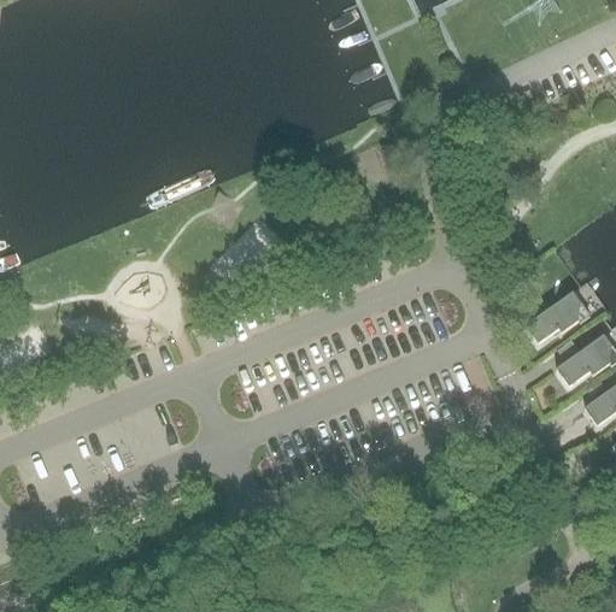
[(561,331),(588,312),(580,300),(579,301),(573,293),(549,311),(547,309),(524,325),(538,342),(558,328),(561,331)]
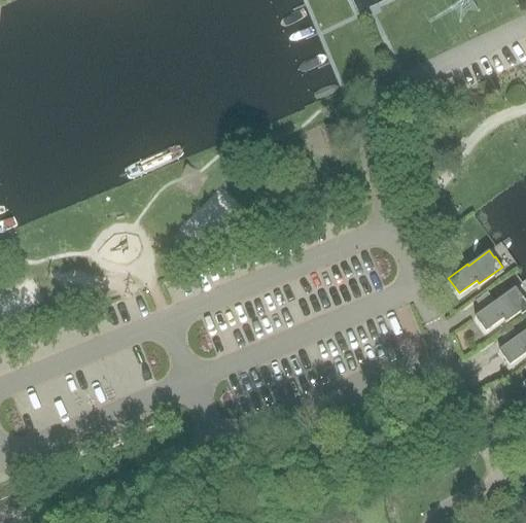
[(461,252),(450,260),(455,268),(466,259),(461,252)]
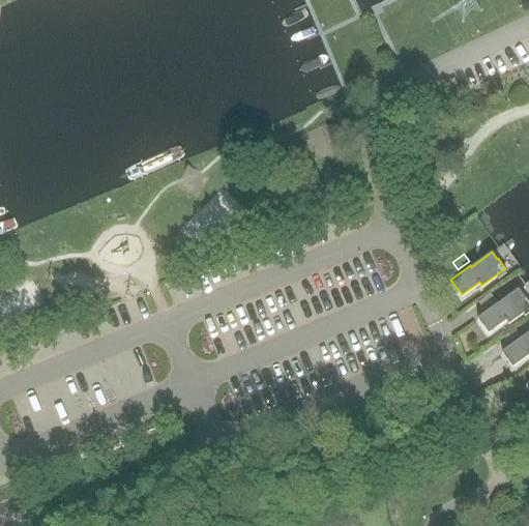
[(508,322),(528,307),(528,301),(524,295),(519,289),(498,303),(496,302),(477,316),(488,331),(505,319),(508,322)]
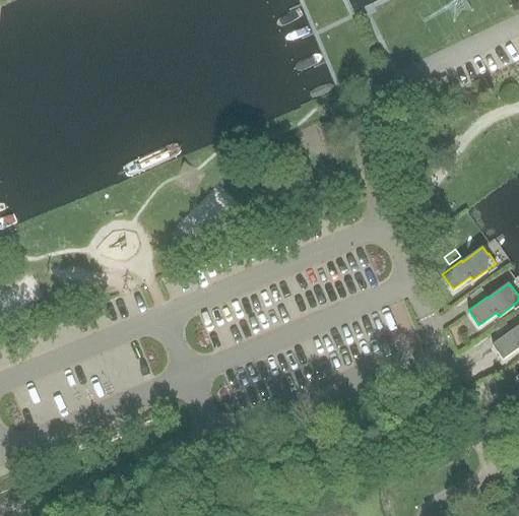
[(481,285),(470,294),(475,300),(487,292),(481,285)]
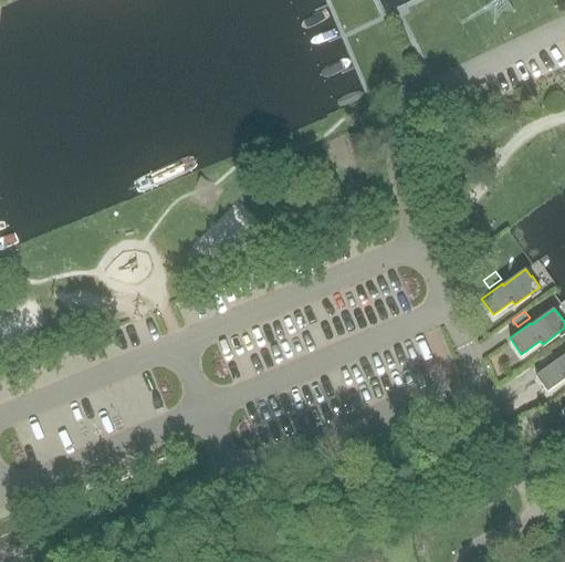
[(550,346),(537,355),(543,363),(555,354),(550,346)]
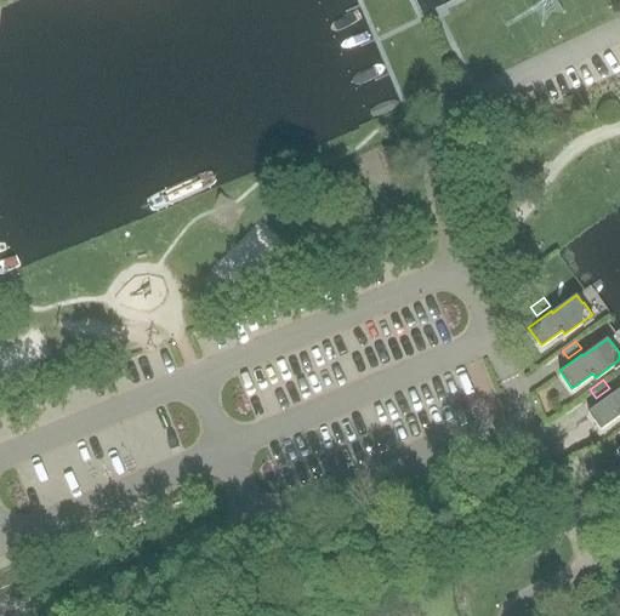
[(619,388),(612,395),(610,393),(587,410),(601,427),(619,412),(619,388)]
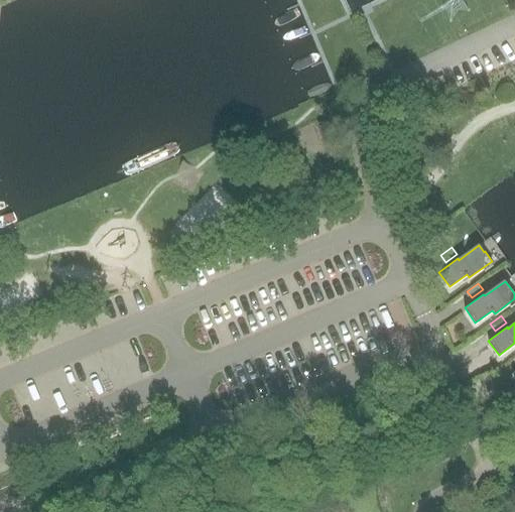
[(487,389),(496,384),(486,366),(477,370),(487,389)]
